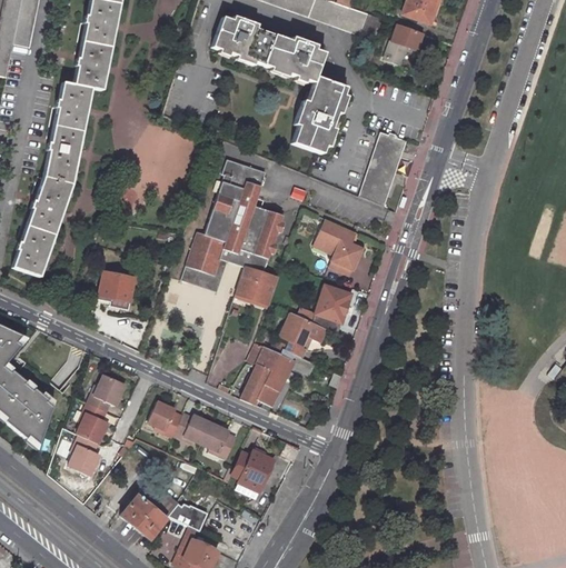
[(6,0),(0,30),(0,75),(8,78),(16,45),(25,0),(6,0)]
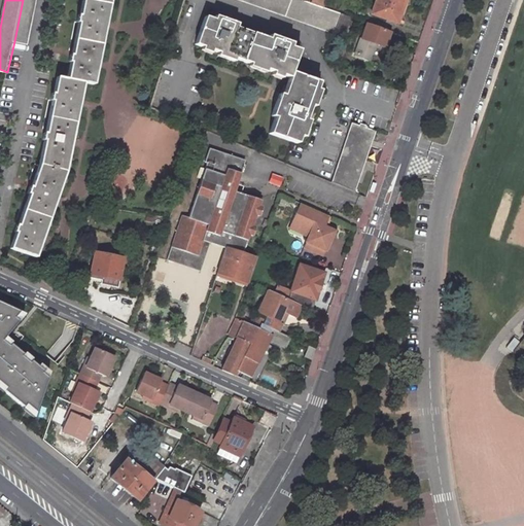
[(85,0),(82,14),(80,14),(79,22),(81,22),(75,50),(74,55),(72,55),(71,63),(73,63),(70,77),(60,75),(56,93),(54,92),(53,100),(55,100),(48,128),(47,132),(45,132),(44,139),(44,140),(46,140),(41,164),(34,185),(33,184),(30,191),(30,193),(31,194),(21,224),(19,224),(15,232),(18,233),(12,247),(38,256),(44,240),(45,237),(51,221),(58,202),(60,196),(69,171),(74,145),(74,142),(75,138),(81,105),(82,102),(82,99),(86,81),(96,83),(100,66),(100,63),(101,60),(108,27),(108,24),(109,21),(113,0),(85,0)]
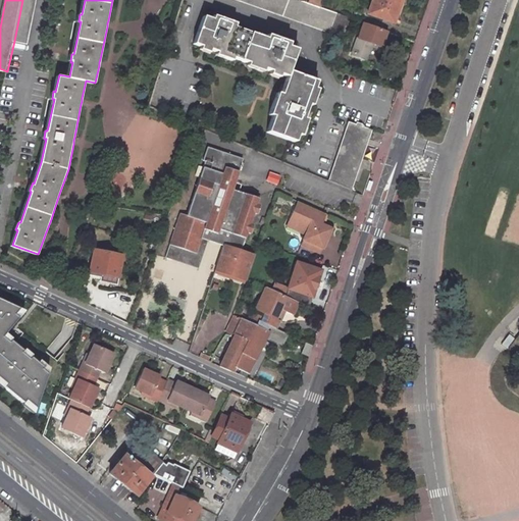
[(29,44),(38,0),(22,0),(14,41),(28,43),(29,44)]
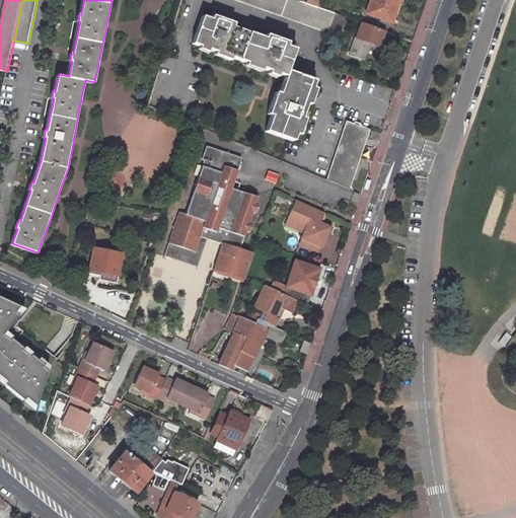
[(240,0),(328,30),(329,27),(335,13),(321,8),(304,2),(304,1),(301,0),(240,0)]
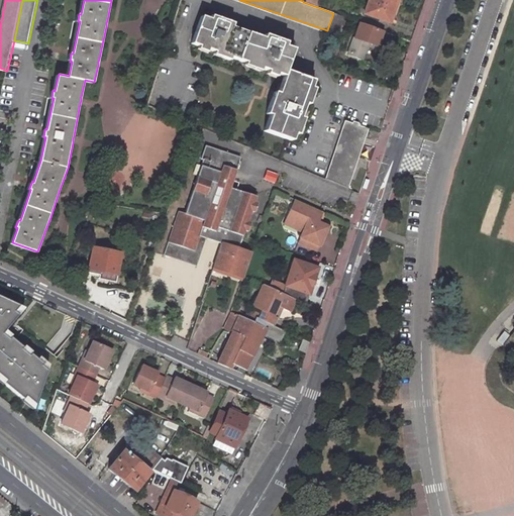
[(320,8),(322,0),(303,0),(303,1),(303,2),(320,8)]
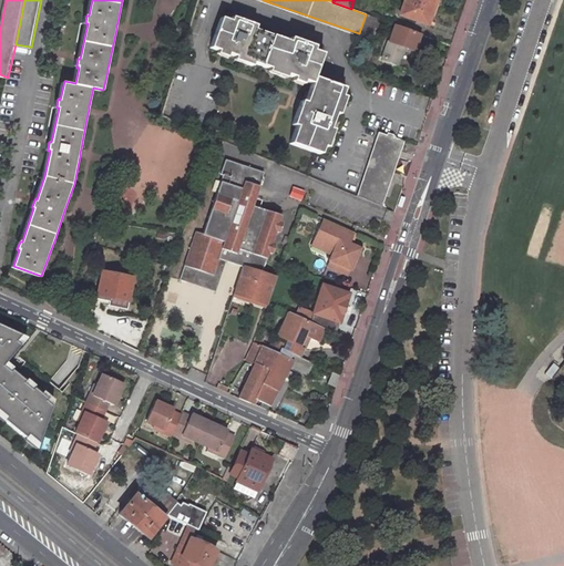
[(406,0),(400,13),(428,23),(436,0),(406,0)]
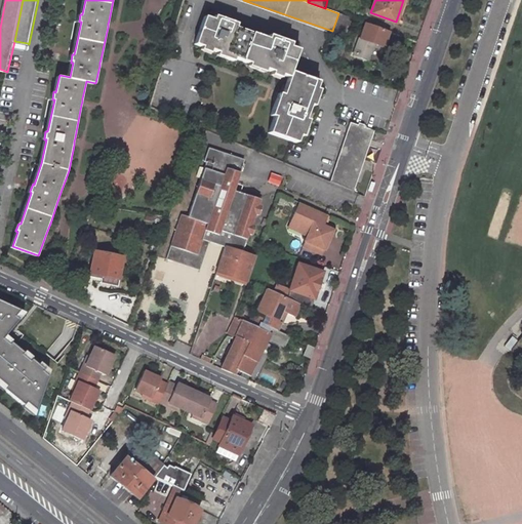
[(333,28),(344,33),(350,15),(339,11),(338,13),(333,28)]
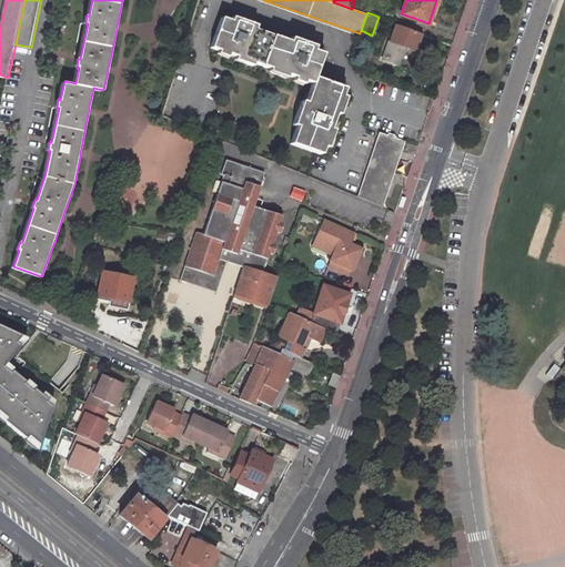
[(234,19),(224,17),(213,47),(221,50),(222,47),(231,50),(231,53),(239,56),(255,62),(271,68),(289,73),(298,77),(308,81),(314,83),(310,93),(341,104),(344,97),(347,88),(318,76),(326,52),(316,49),(318,46),(293,37),(292,41),(258,28),(259,24),(235,16),(234,19)]
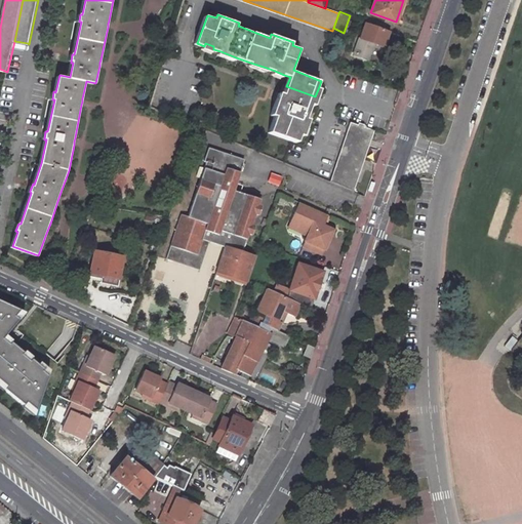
[(365,21),(354,54),(367,58),(373,41),(383,44),(388,29),(365,21)]
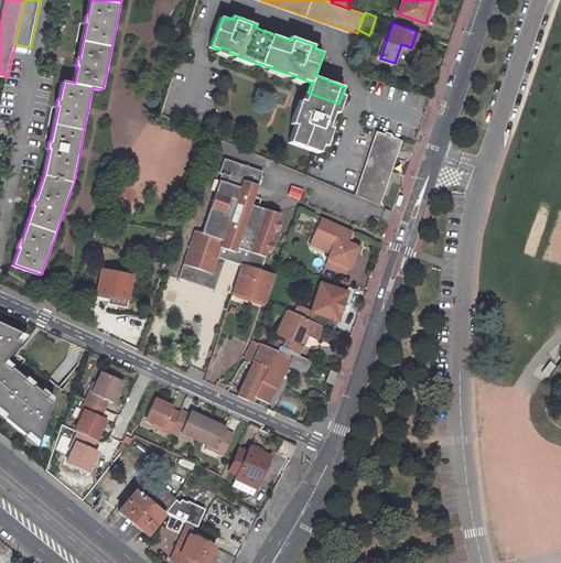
[(220,46),(219,50),(218,53),(228,56),(229,53),(229,50),(220,46)]
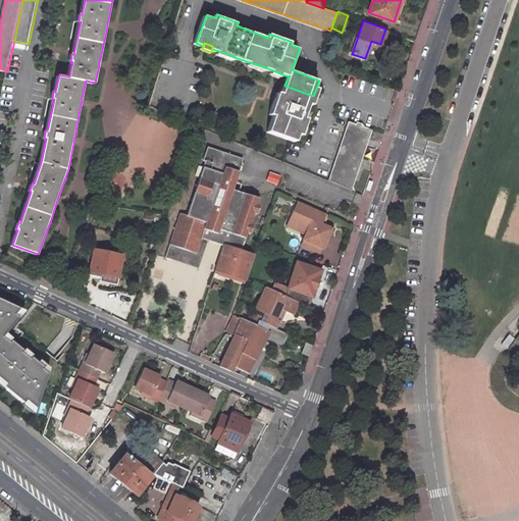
[(235,57),(219,51),(218,55),(234,60),(235,57)]
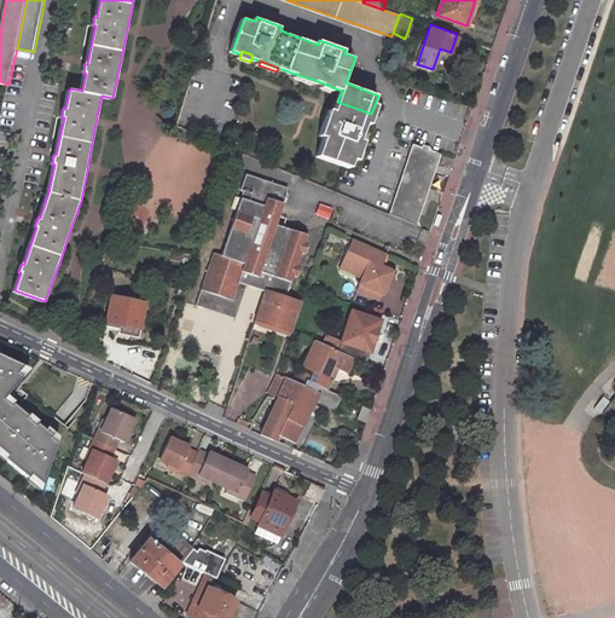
[(314,80),(295,74),(294,78),(313,85),(314,80)]
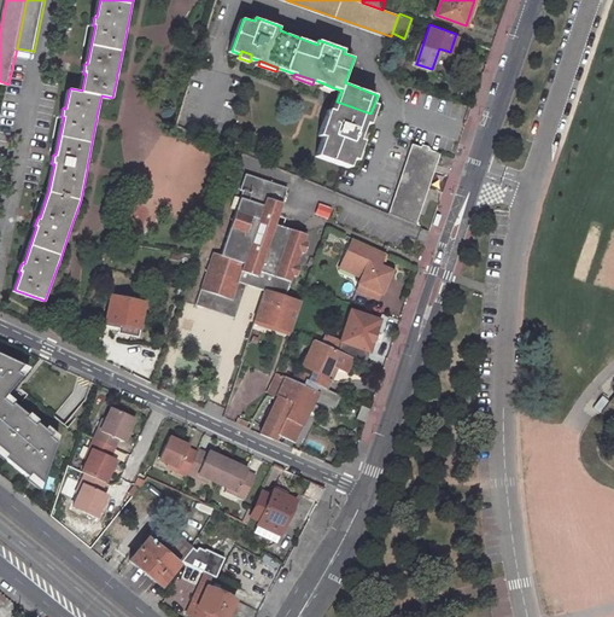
[(370,114),(337,102),(334,110),(368,123),(370,114)]
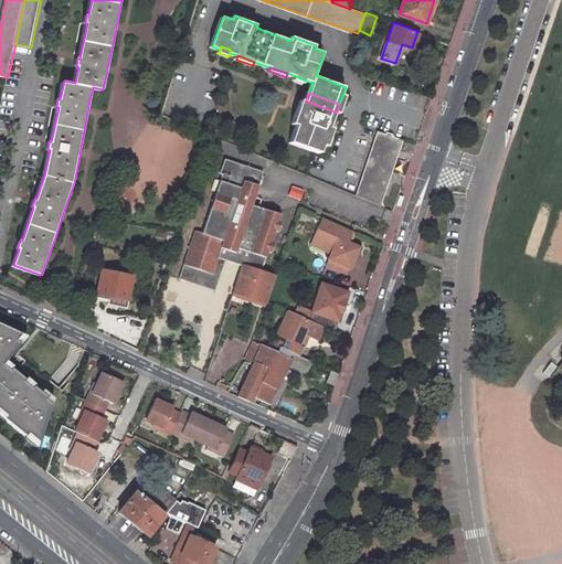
[(340,114),(346,97),(342,96),(339,104),(337,113),(340,114)]
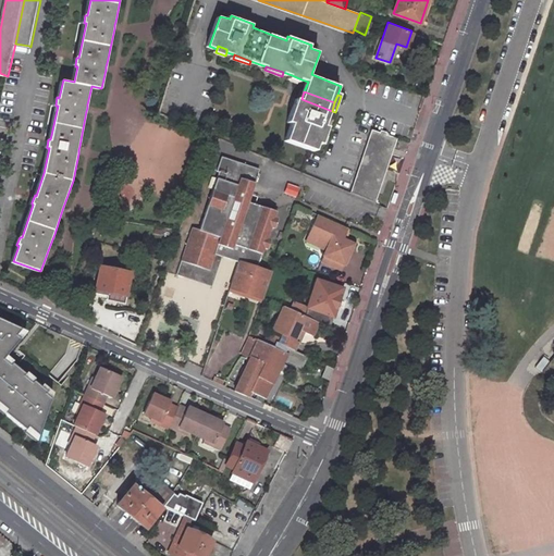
[(302,99),(298,98),(290,122),(293,123),(287,140),(317,150),(320,143),(327,125),(332,111),(302,99)]
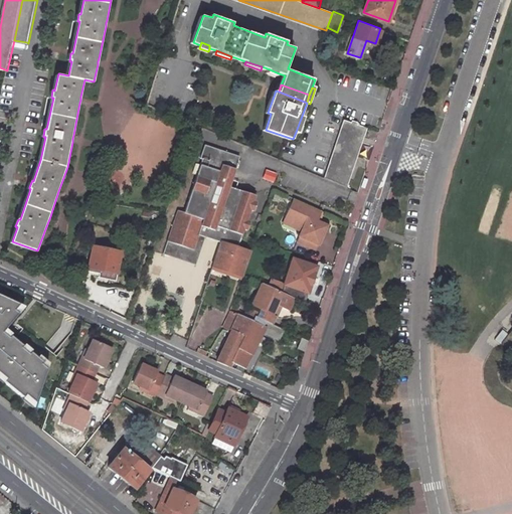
[(299,134),(305,117),(302,116),(296,132),(299,134)]
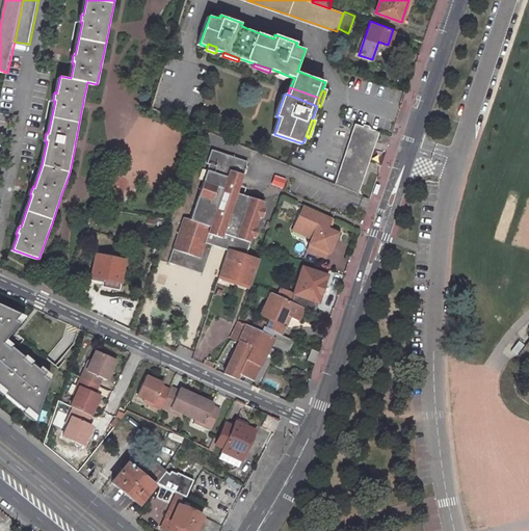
[(365,126),(358,123),(337,183),(361,193),(364,184),(381,131),(371,128),(372,126),(366,124),(365,126)]
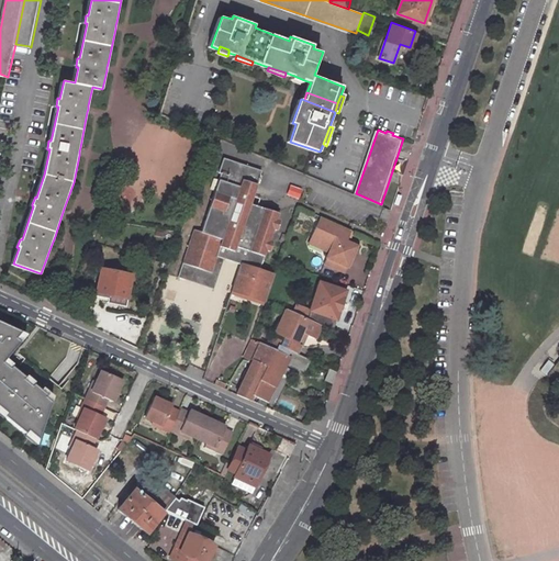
[(222,174),(202,232),(194,228),(178,276),(187,279),(191,265),(212,272),(219,255),(225,258),(244,264),(245,262),(259,268),(278,212),(250,202),(261,169),(225,157),(220,172),(222,174)]
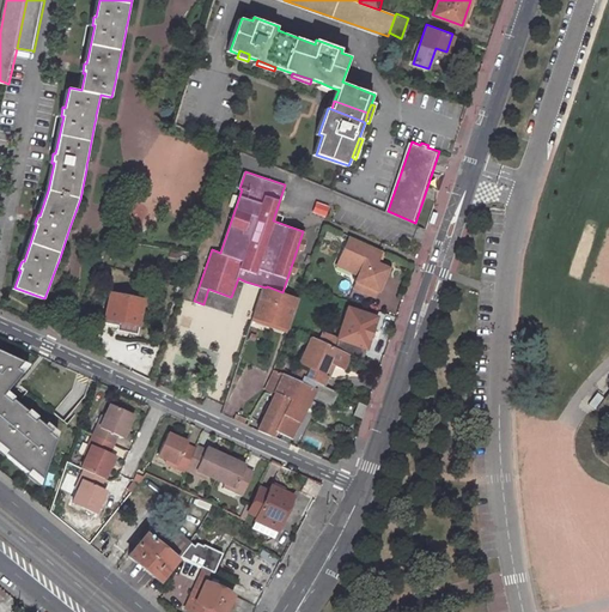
[(332,206),(320,201),(316,211),(328,216),(332,206)]
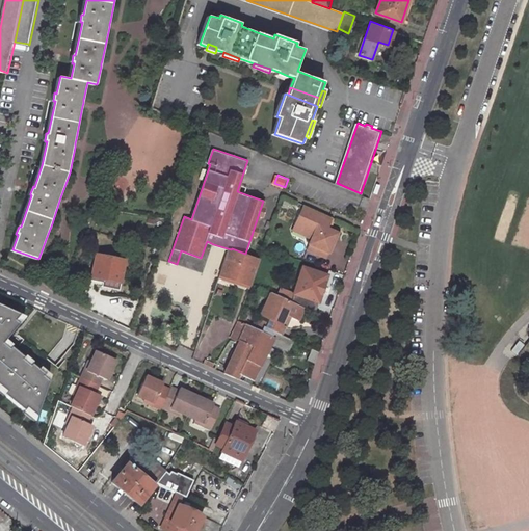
[(332,215),(303,203),(297,217),(300,226),(307,229),(305,233),(312,236),(310,241),(329,250),(338,231),(331,227),(327,226),(332,215)]
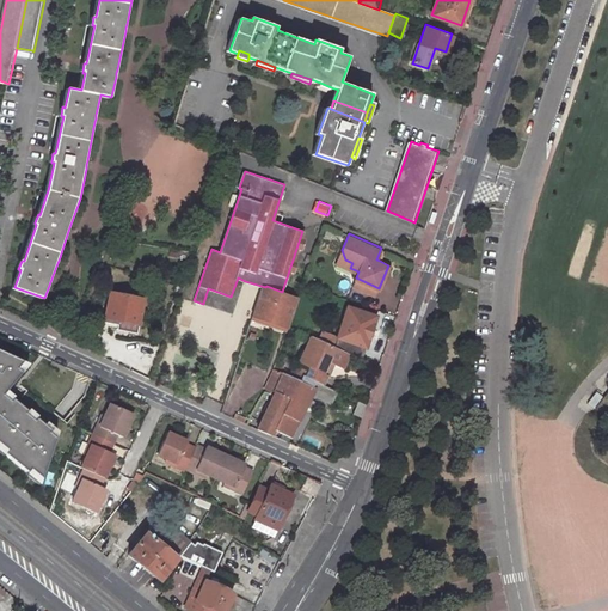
[(336,262),(350,268),(352,263),(345,260),(342,250),(336,262)]
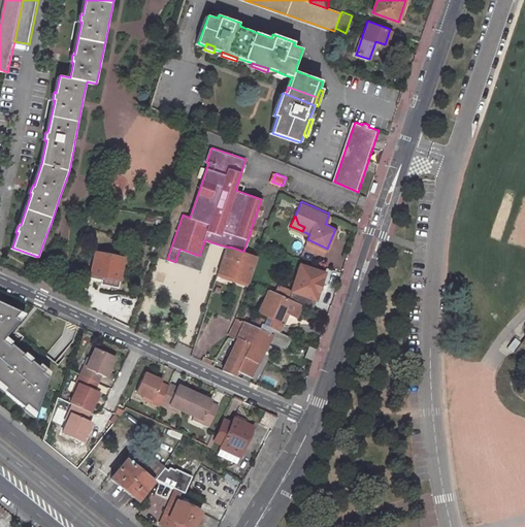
[(199,256),(179,249),(175,262),(201,271),(211,242),(205,239),(199,256)]
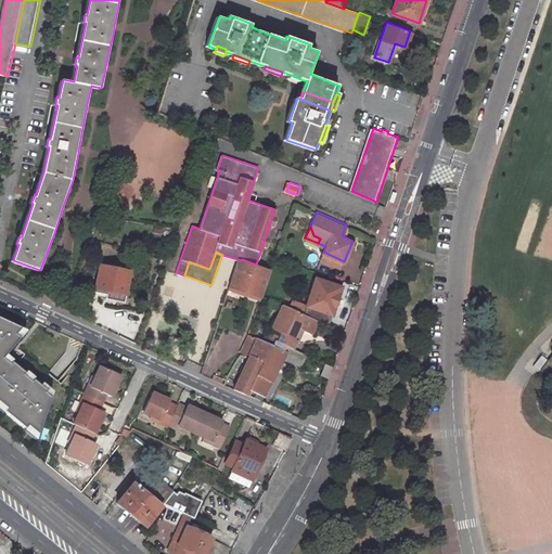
[(342,267),(344,261),(323,252),(320,258),(342,267)]
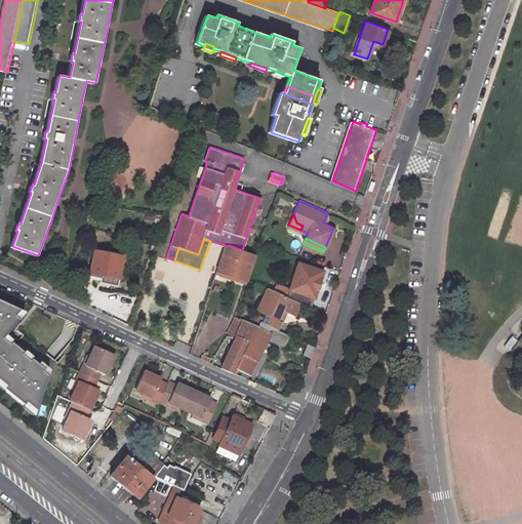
[(228,246),(219,270),(249,280),(250,279),(248,279),(256,255),(242,250),(229,245),(228,246)]
